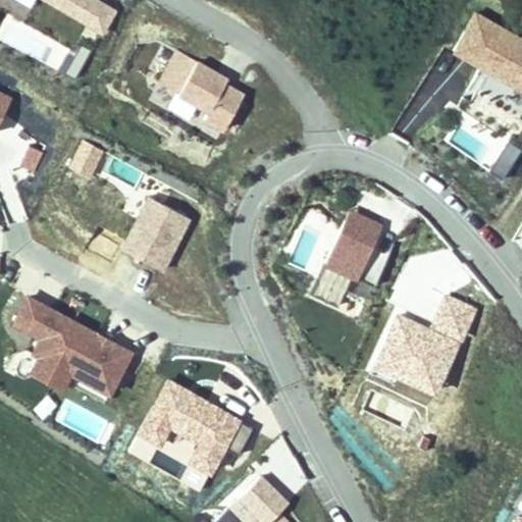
[(15,0),(32,9),(37,0),(15,0)]
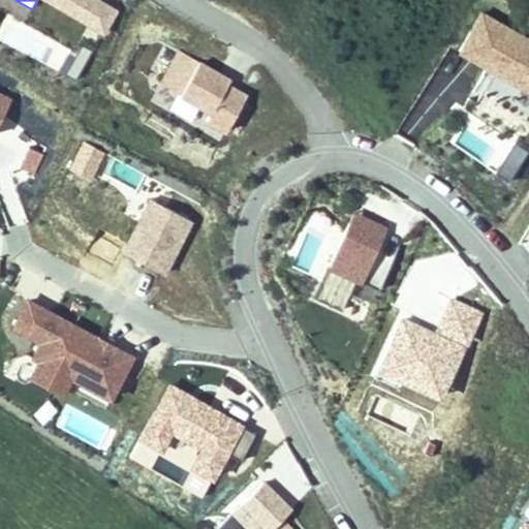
[(47,0),(105,34),(119,12),(97,0),(47,0)]
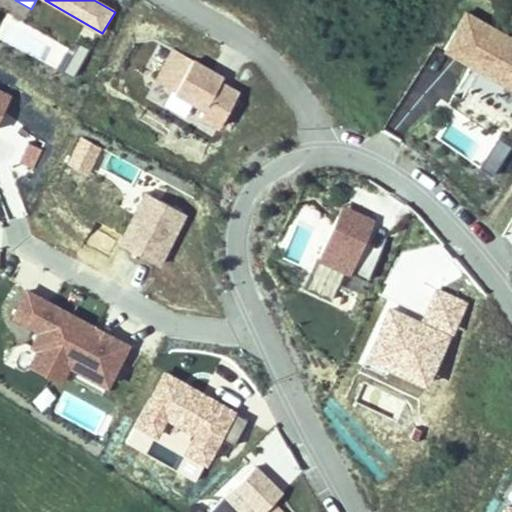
[(511,35),(473,11),(450,49),(476,64),(472,71),(479,75),(472,86),(511,109),(511,35)]
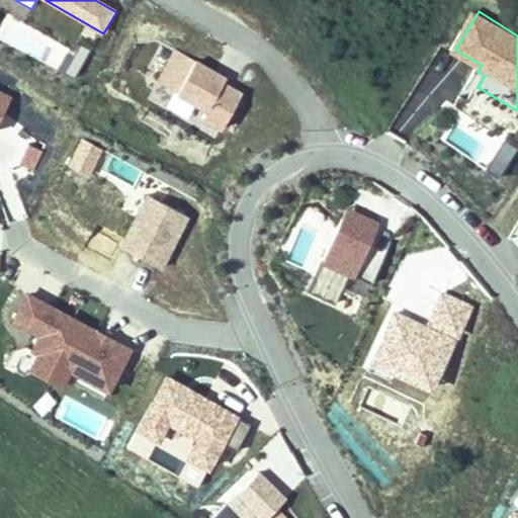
[(77,54),(89,60),(93,52),(82,46),(77,54)]
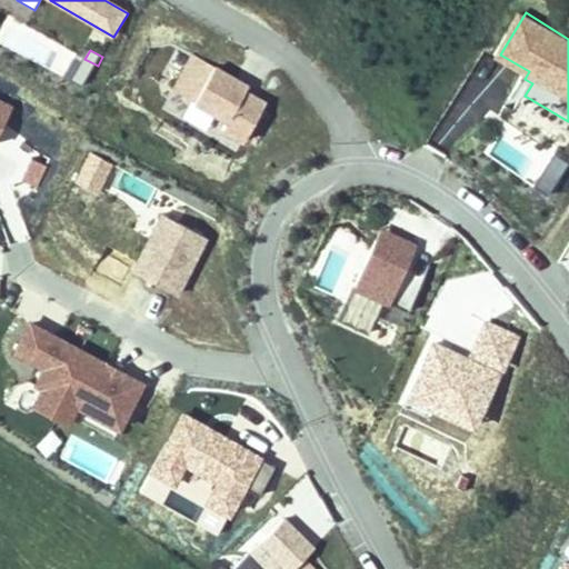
[(250,88),(196,56),(176,90),(250,133),(267,103),(247,92),(250,88)]
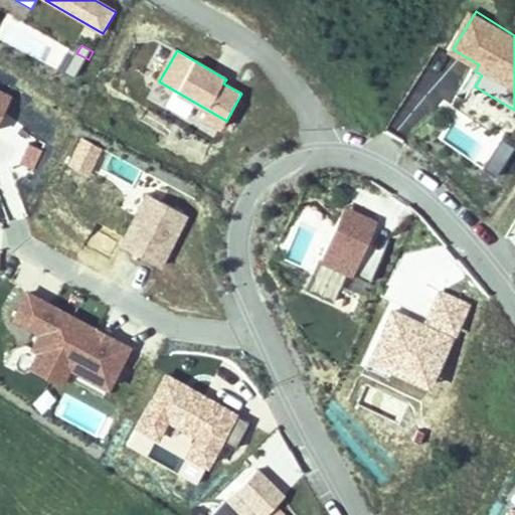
[(64,73),(75,79),(89,59),(76,53),(64,73)]
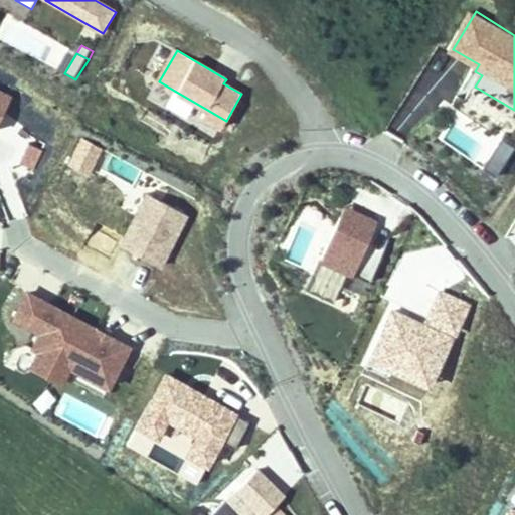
[(0,125),(14,100),(0,92),(0,125)]
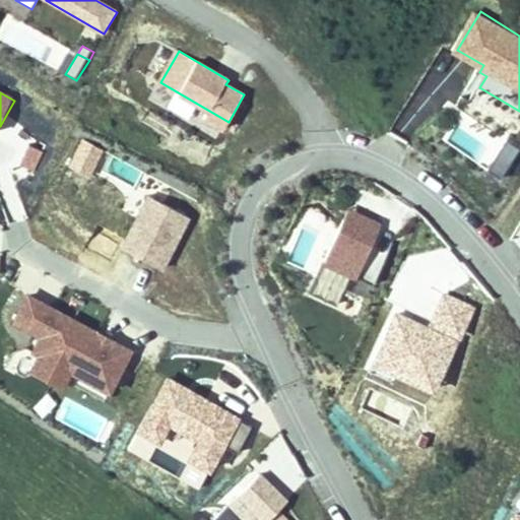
[(160,273),(191,218),(150,197),(122,252),(160,273)]
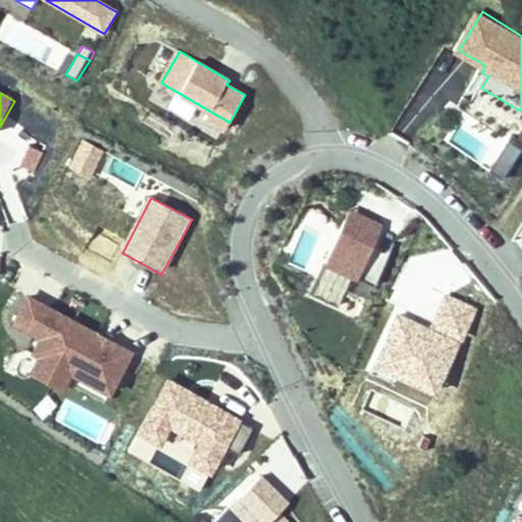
[(350,210),(348,215),(378,228),(380,224),(350,210)]
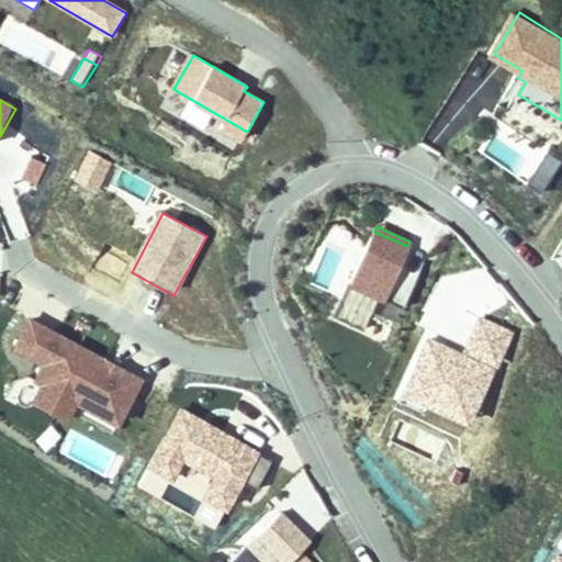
[(403,307),(427,255),(407,246),(374,232),(350,284),(403,307)]
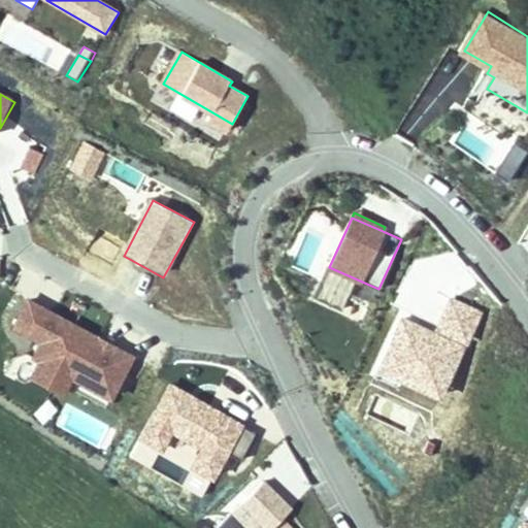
[(343,310),(349,299),(320,287),(315,298),(343,310)]
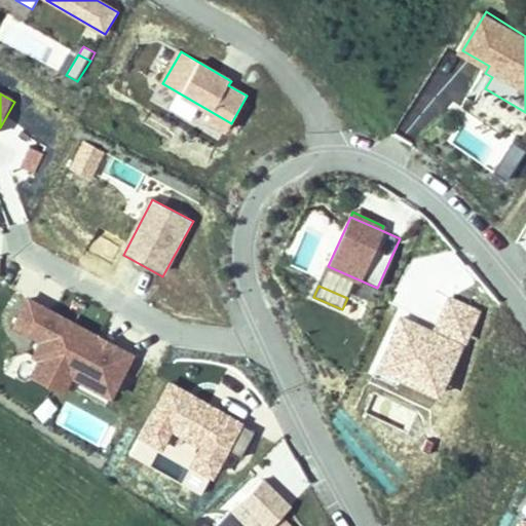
[(112,395),(134,354),(113,343),(110,348),(99,342),(102,337),(30,299),(16,325),(43,339),(36,353),(112,395)]
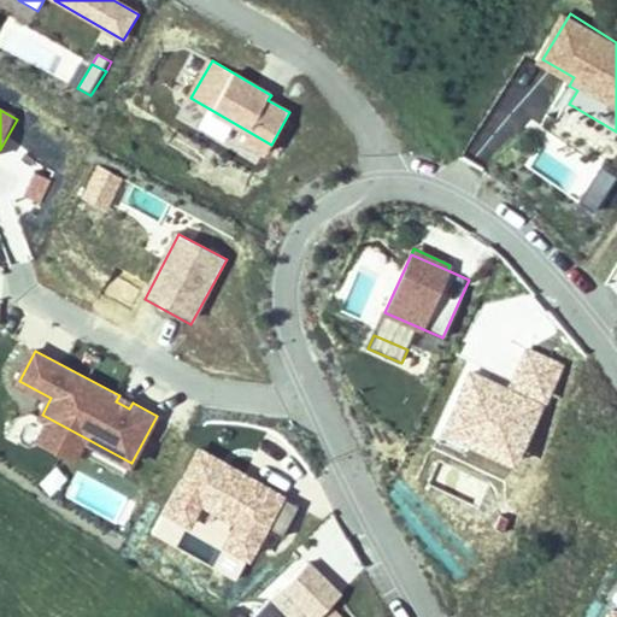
[(539,405),(504,388),(501,395),(488,389),(491,382),(470,372),(442,430),(465,441),(471,430),(517,452),(539,405)]
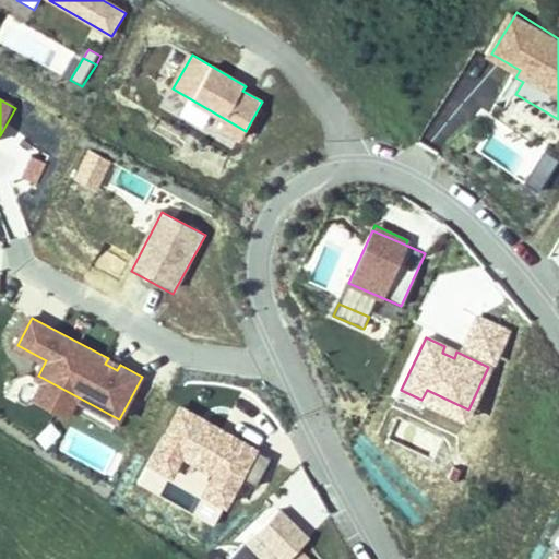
[(454,358),(456,352),(444,346),(442,353),(454,358)]
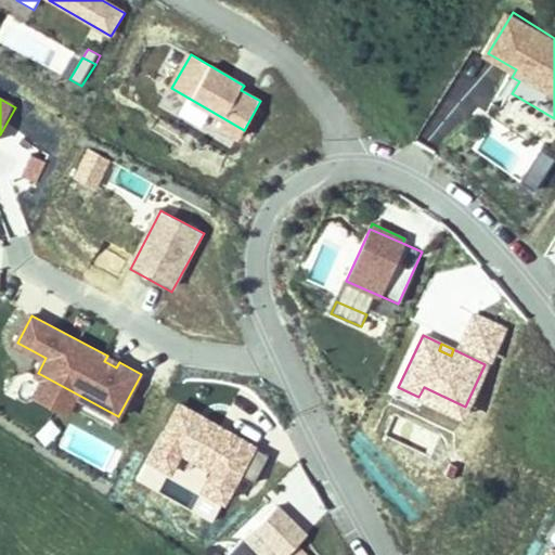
[(104,361),(116,368),(119,362),(107,356),(104,361)]
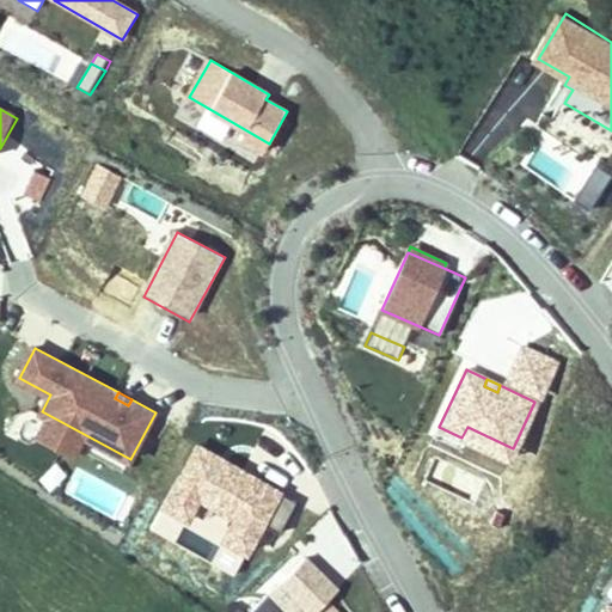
[(89,451),(124,470),(130,459),(42,411),(37,420),(32,418),(25,421),(20,429),(23,438),(31,441),(38,439),(40,436),(75,453),(89,451)]
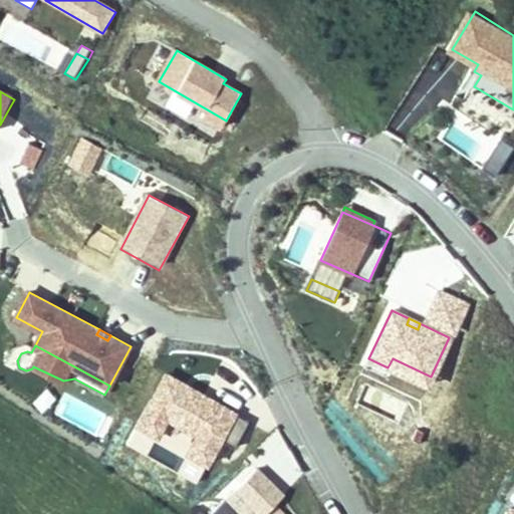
[(368,358),(364,367),(388,378),(392,369),(427,386),(431,376),(393,358),(388,367),(368,358)]
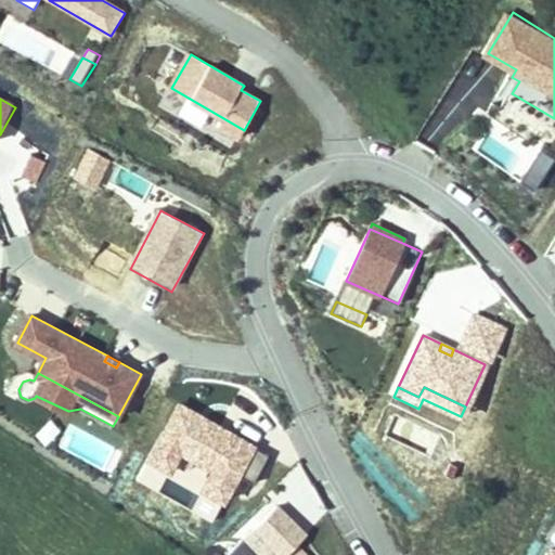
[(309,554),(305,551),(310,545),(298,533),(302,529),(286,514),(245,554),(309,554)]
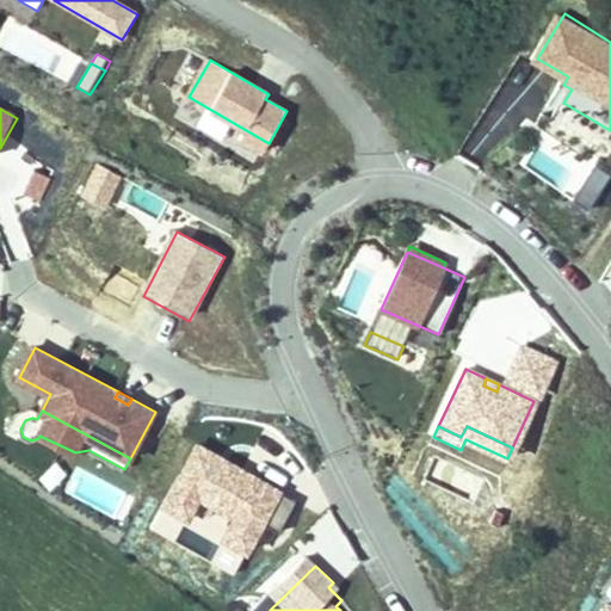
[(328,587),(341,600),(346,596),(333,582),(328,587)]
